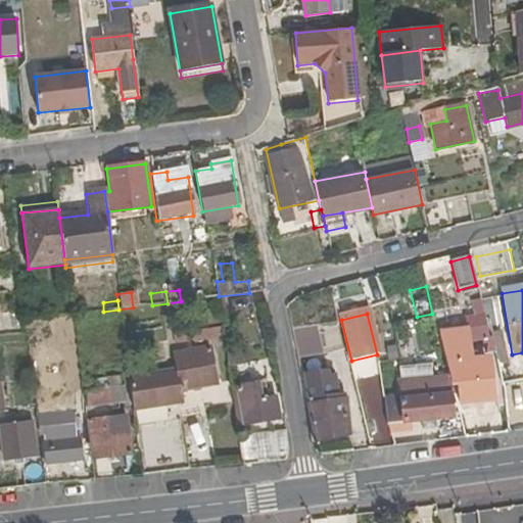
[(473,342),(489,339),(483,315),(468,320),(473,342)]
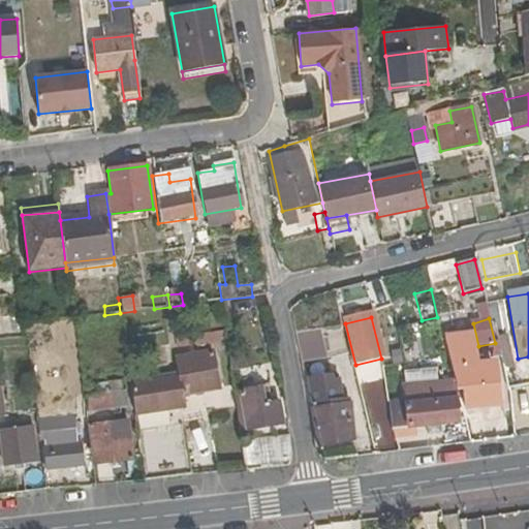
[(322,361),(349,355),(342,327),(317,331),(322,361)]
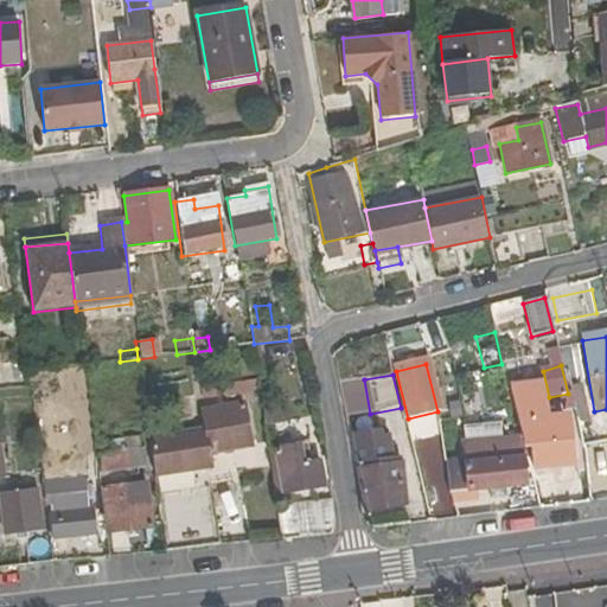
[(338,383),(344,417),(370,414),(364,379),(338,383)]
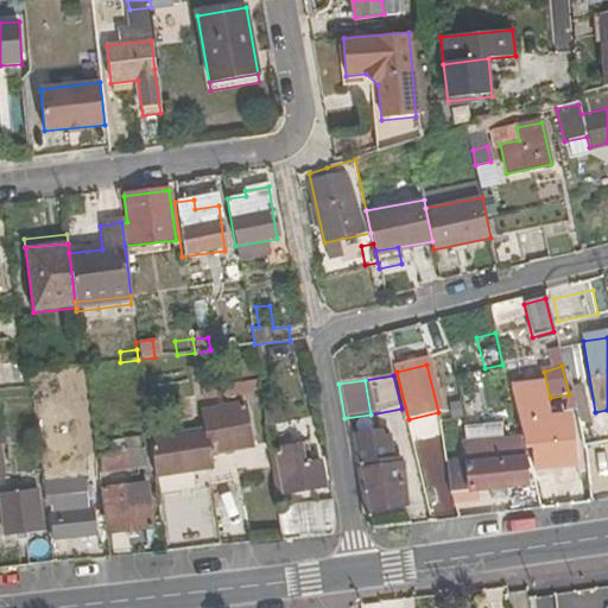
[(223,387),(226,397),(226,400),(259,397),(257,382),(223,387)]
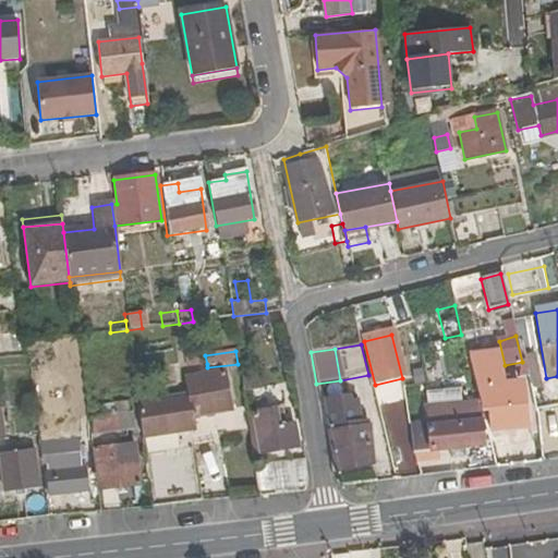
[(47,376),(45,355),(34,356),(36,377),(47,376)]
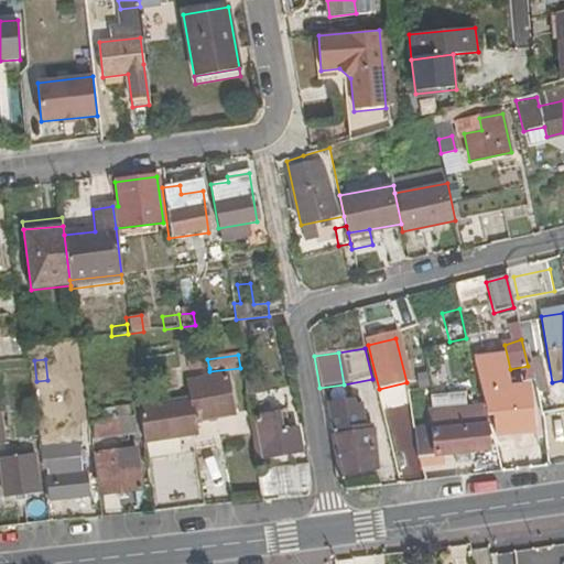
[(185,362),(186,370),(209,368),(207,359),(185,362)]
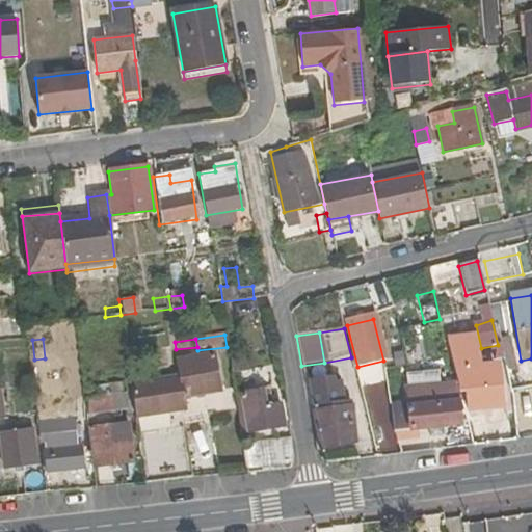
[(498,345),(506,378),(514,377),(507,343),(498,345)]
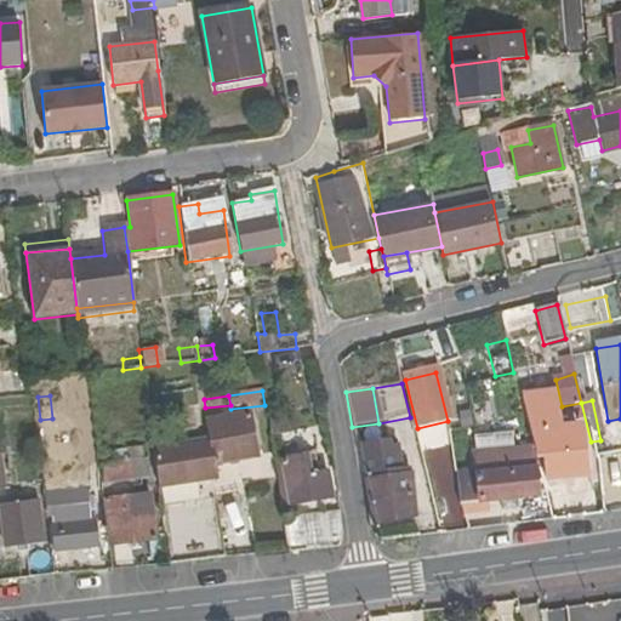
[(586,477),(580,426),(558,427),(556,410),(539,412),(546,482),(586,477)]
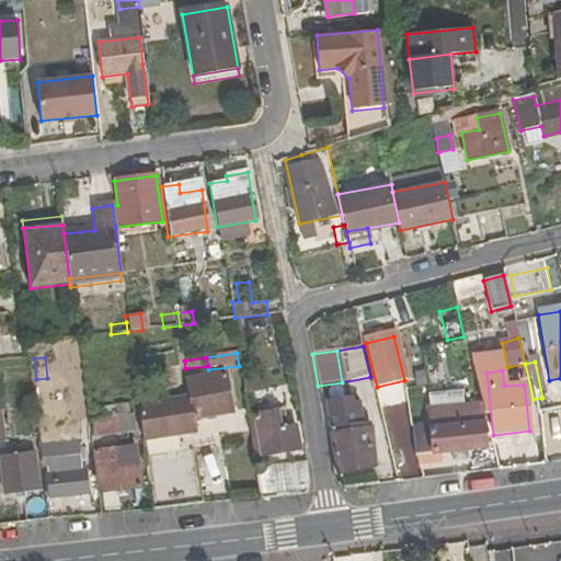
[(240,374),(243,395),(260,391),(256,371),(240,374)]
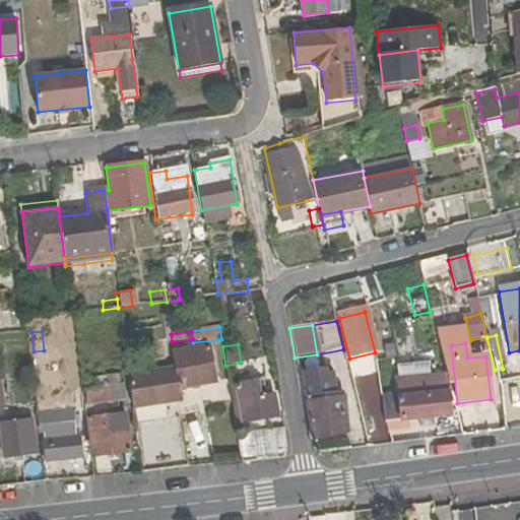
[(175,365),(178,388),(213,383),(208,347),(173,352),(175,365)]
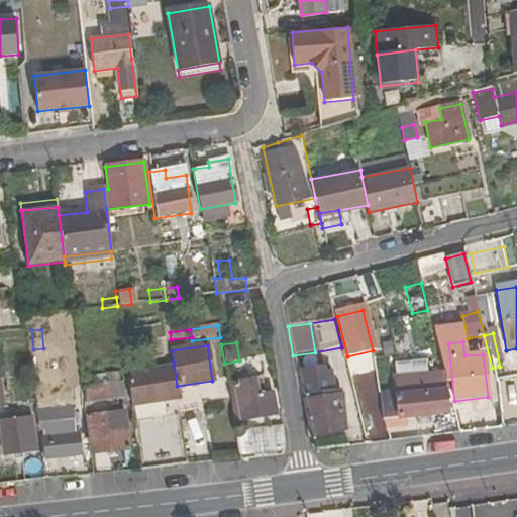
[(125,370),(129,404),(178,397),(177,386),(174,363),(125,370)]
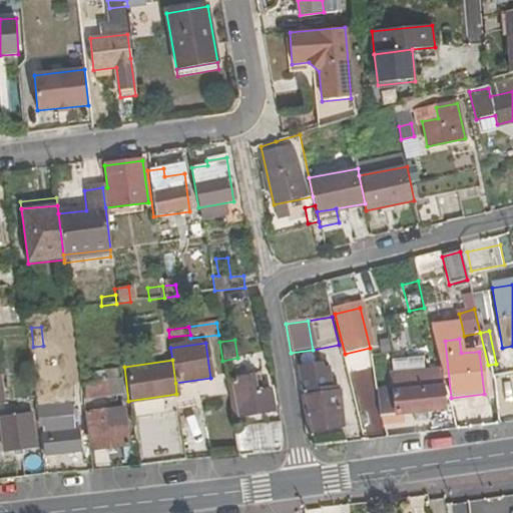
[(323,373),(323,369),(300,372),(309,434),(345,428),(339,391),(333,392),(329,373),(323,373)]
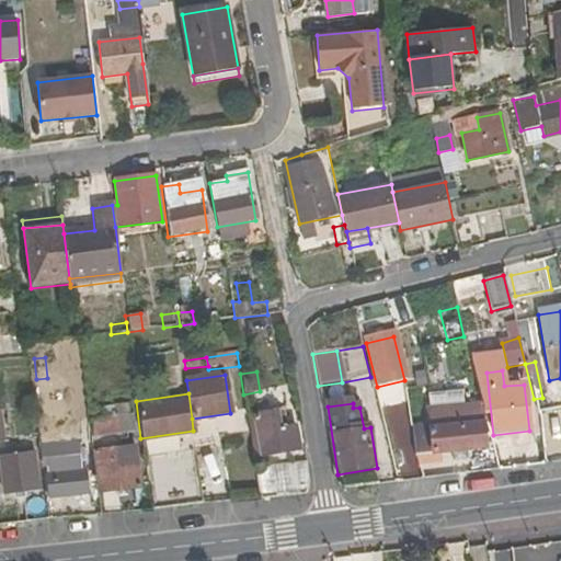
[(412,425),(415,456),(484,448),(480,404),(428,410),(430,424),(412,425)]
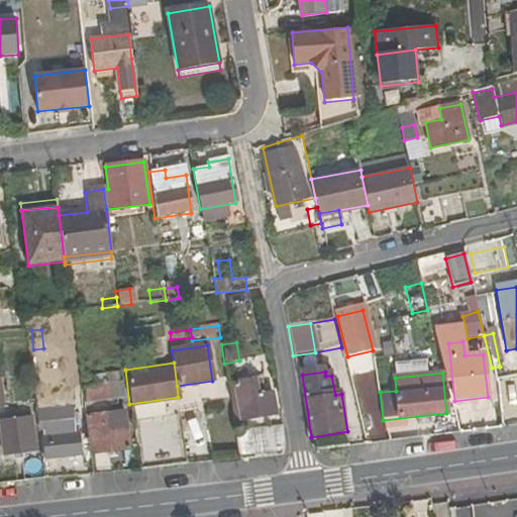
[(84,388),(86,404),(122,400),(121,384),(109,385),(108,376),(92,377),(93,388),(84,388)]
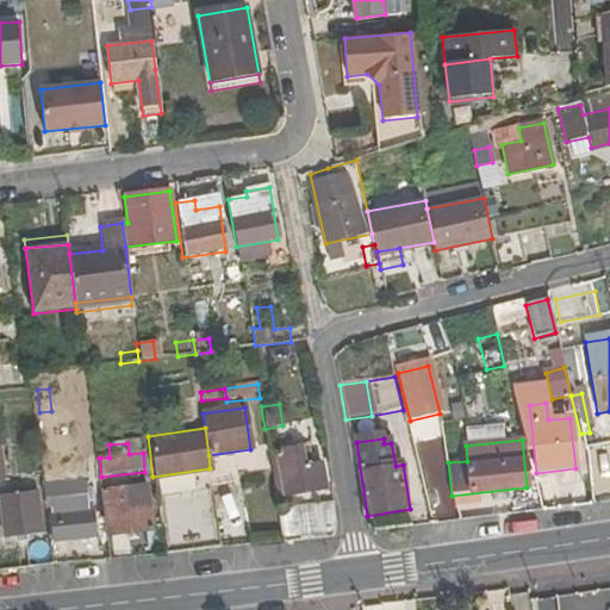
[(268,452),(275,499),(325,492),(322,462),(304,465),(302,447),(268,452)]
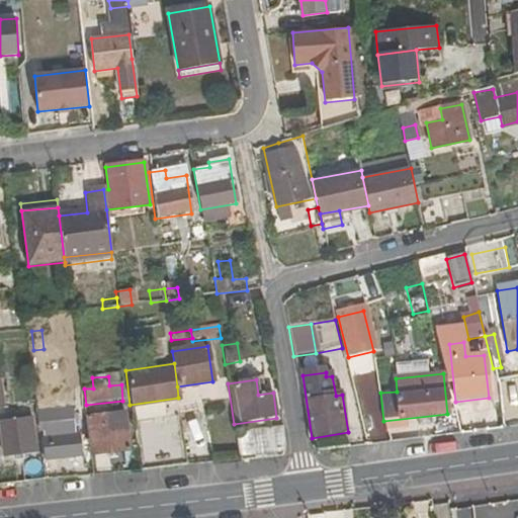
[(84,418),(89,456),(130,451),(124,412),(84,418)]
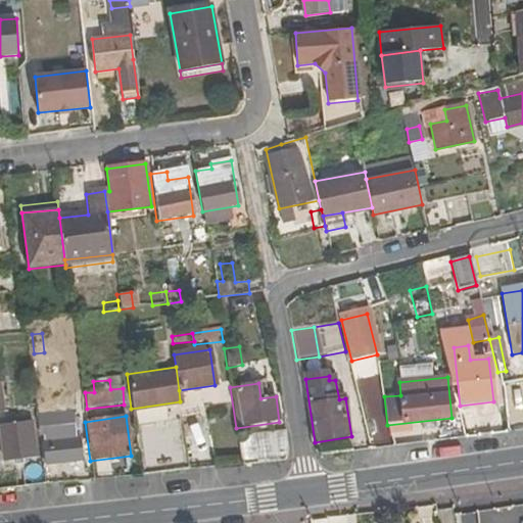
[(133,422),(140,476),(189,471),(182,416),(133,422)]
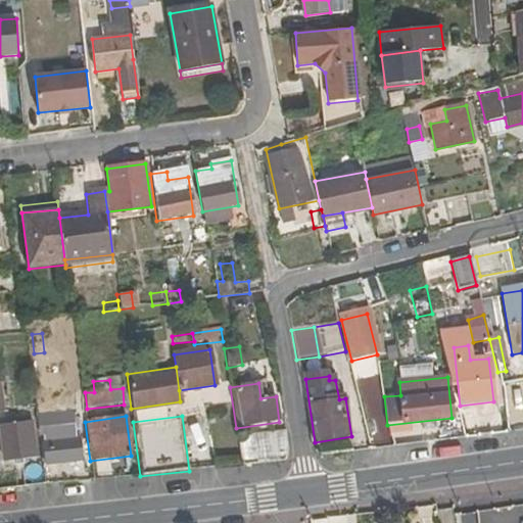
[(0,430),(4,463),(35,458),(31,422),(0,425),(0,430)]
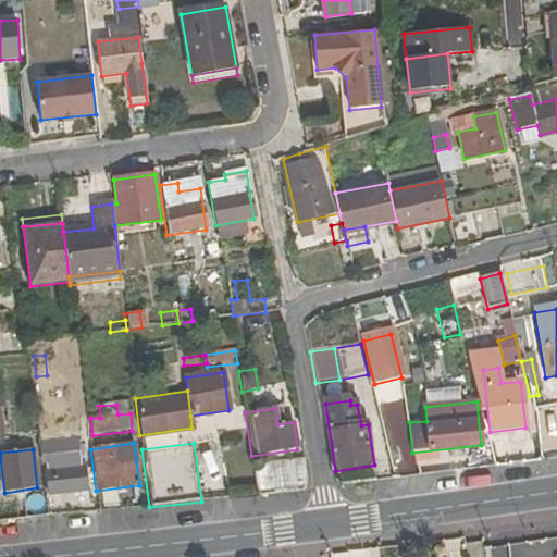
[(49,495),(85,491),(81,467),(78,467),(76,452),(45,456),(49,495)]
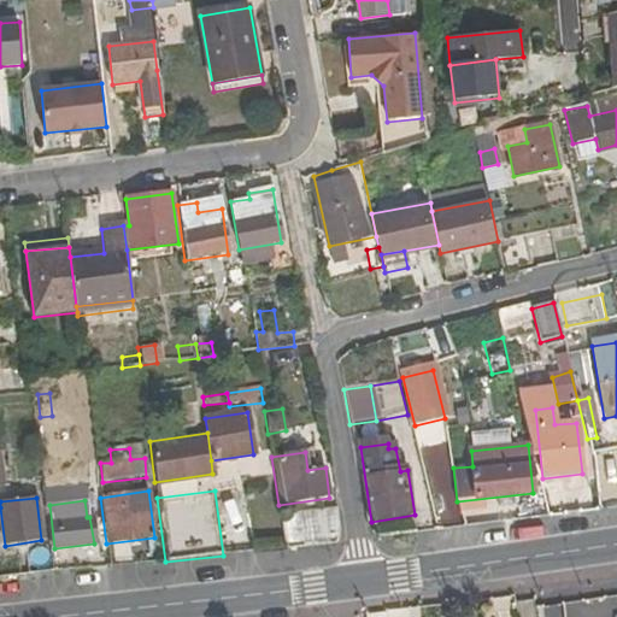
[(280,515),(286,548),(339,544),(340,524),(338,507),(280,515)]
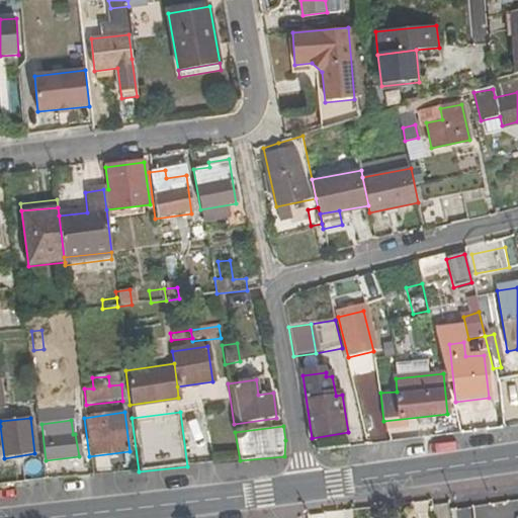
[(68,461),(69,478),(91,476),(89,459),(68,461)]
